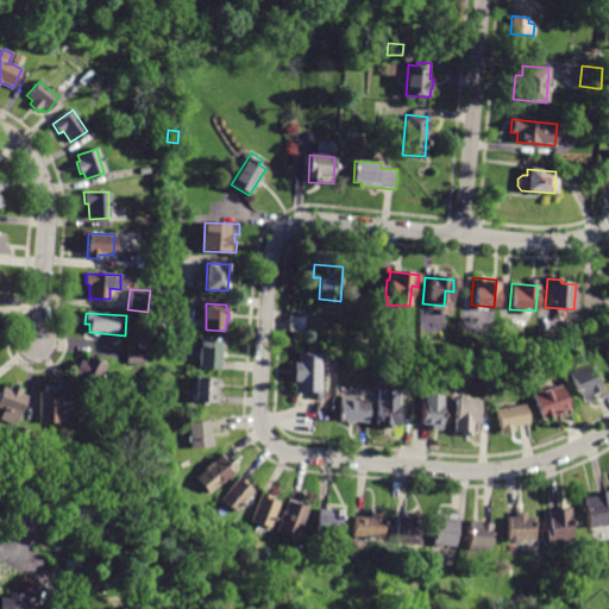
[(293,316),(309,318),(308,333),(292,331),(293,316)]
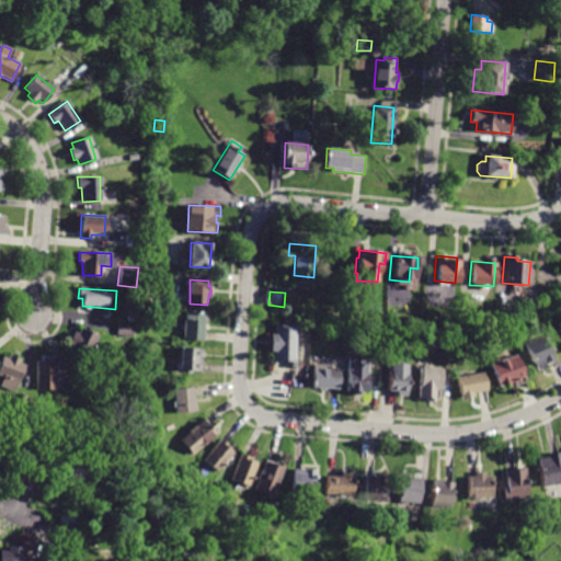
[(368,305),(367,320),(355,319),(356,304),(368,305)]
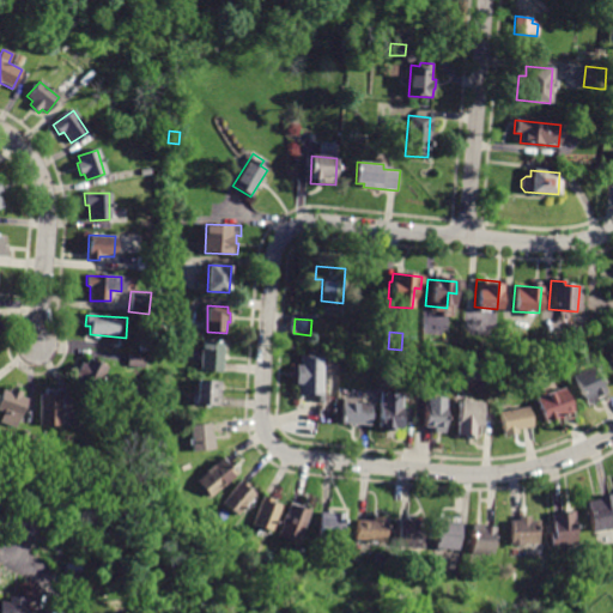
[(202,340),(225,341),(224,372),(201,371),(202,340)]
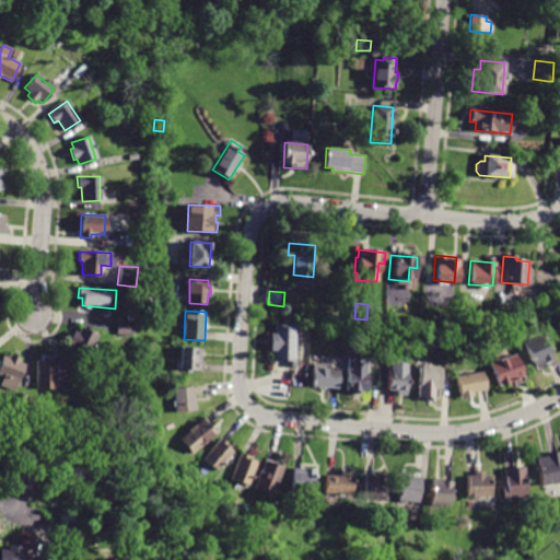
[(117,324),(132,325),(131,337),(116,335),(117,324)]
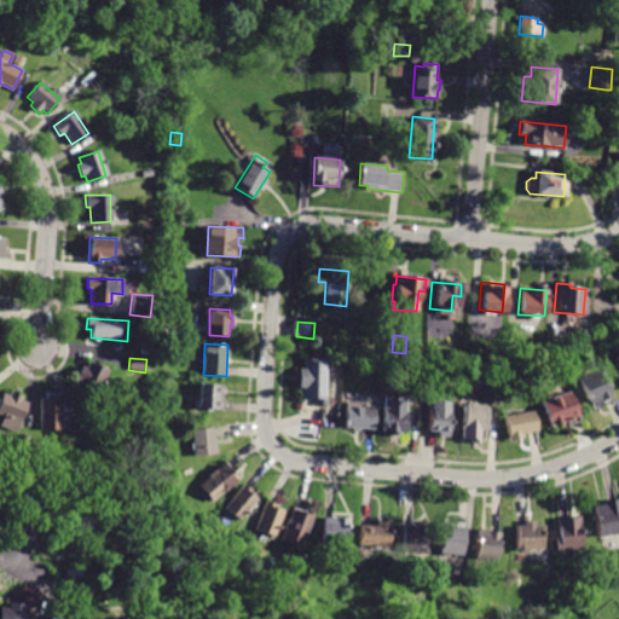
[(304,398),(305,387),(300,387),(301,369),(305,369),(306,358),(328,359),(327,398),(304,398)]
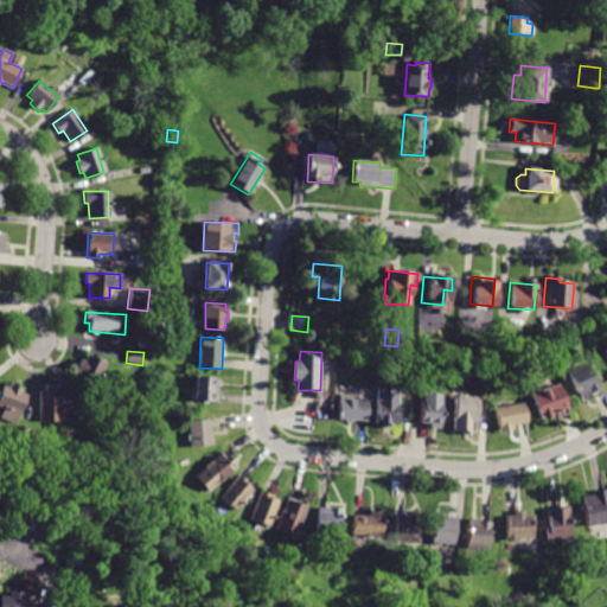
[(94,388),(76,378),(80,372),(76,370),(81,359),(84,362),(87,356),(106,364),(94,388)]
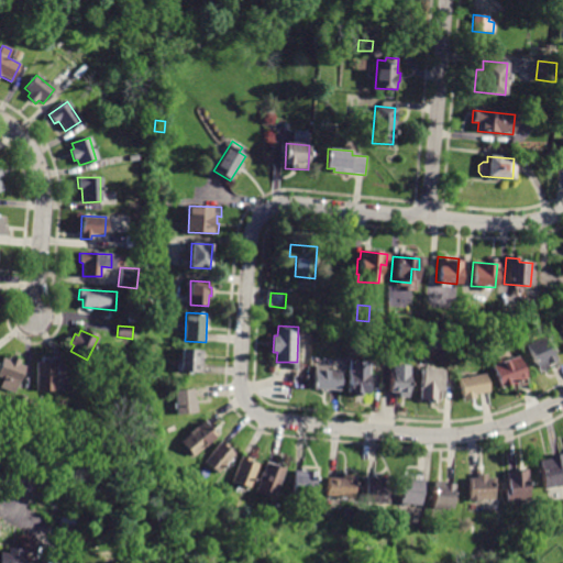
[(558,362),(540,371),(529,346),(547,338),(558,362)]
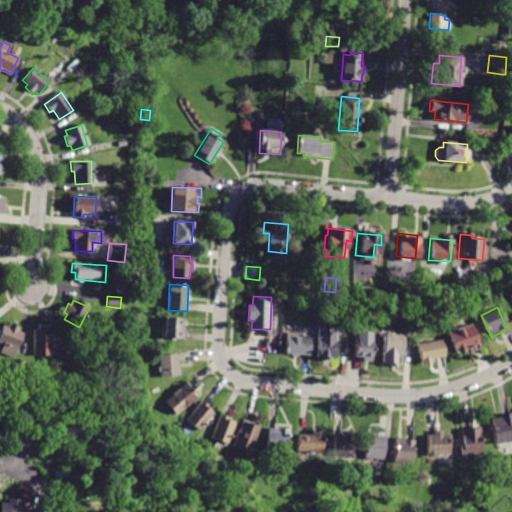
[(184,339),(164,338),(165,318),(185,319),(184,339)]
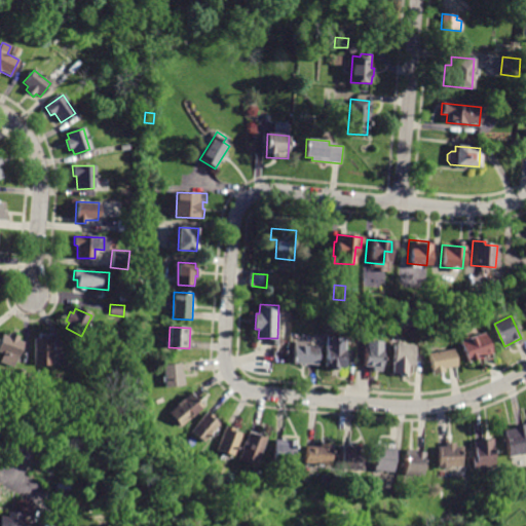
[(14,368),(0,363),(0,360),(2,353),(0,352),(0,341),(2,335),(7,337),(9,333),(19,337),(17,340),(24,343),(14,368)]
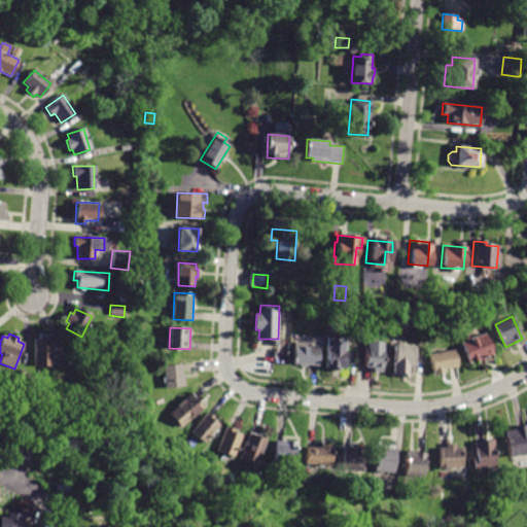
[(483,358),(484,360),(479,362),(478,360),(468,363),(461,343),(486,334),(493,354),(483,358)]
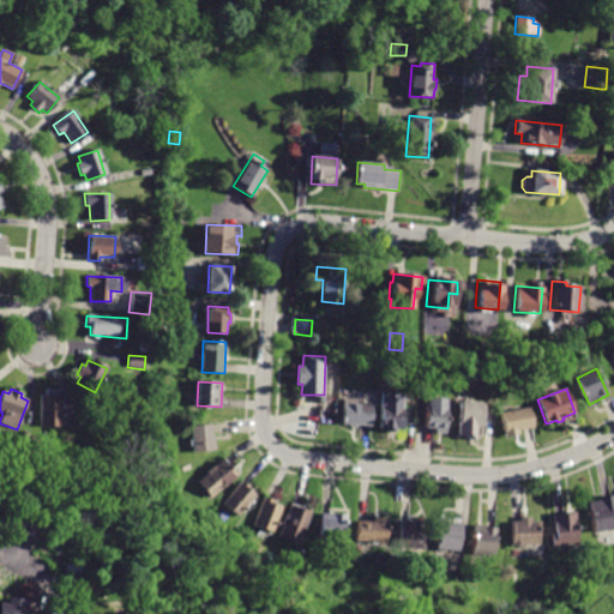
[(402,419),(401,429),(378,427),(381,393),(403,395),(401,417),(402,419)]
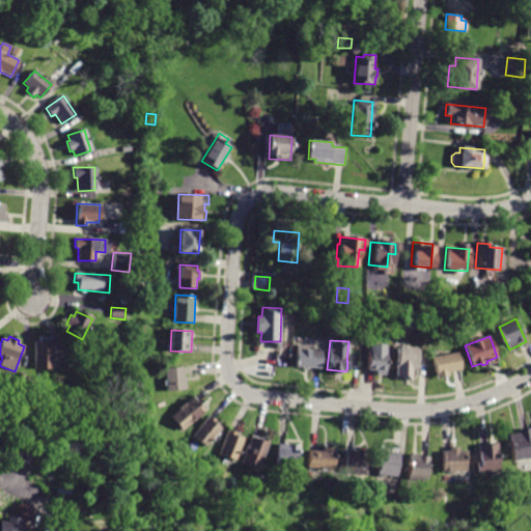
[(53,369),(35,369),(35,342),(46,342),(46,346),(53,346),(53,369)]
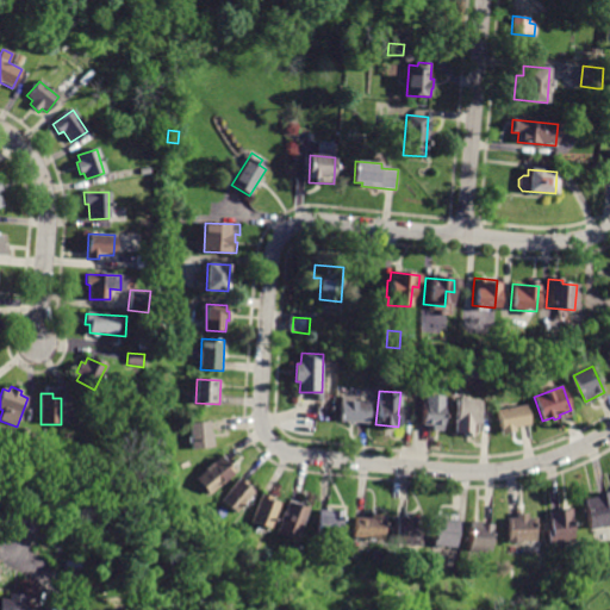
[(442,431),(431,430),(431,425),(422,424),(424,394),(444,397),(442,431)]
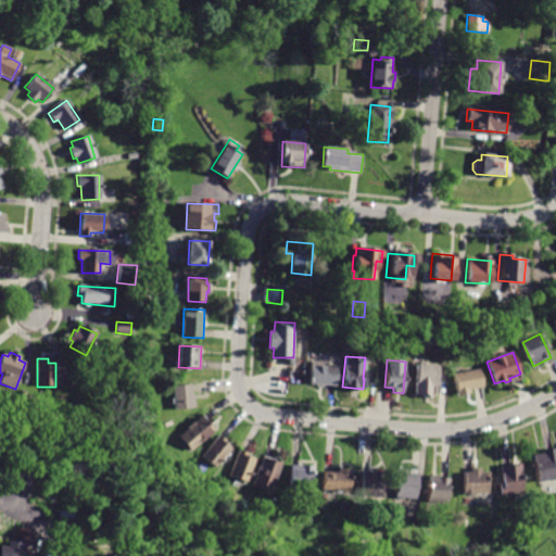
[(335,386),(308,383),(311,361),(323,362),(323,367),(337,368),(335,386)]
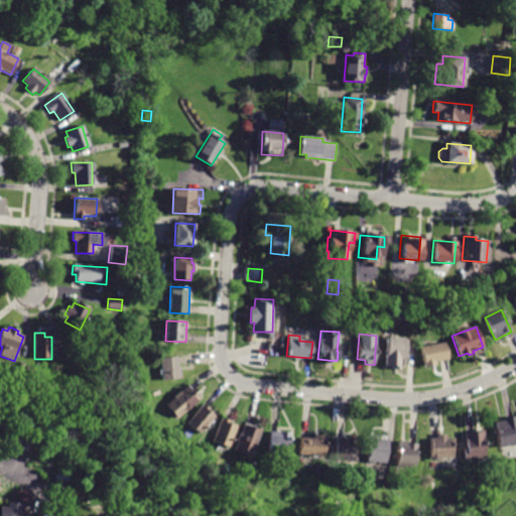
[(405,359),(405,360),(399,360),(398,370),(388,370),(388,368),(384,367),(386,338),(406,339),(405,359)]
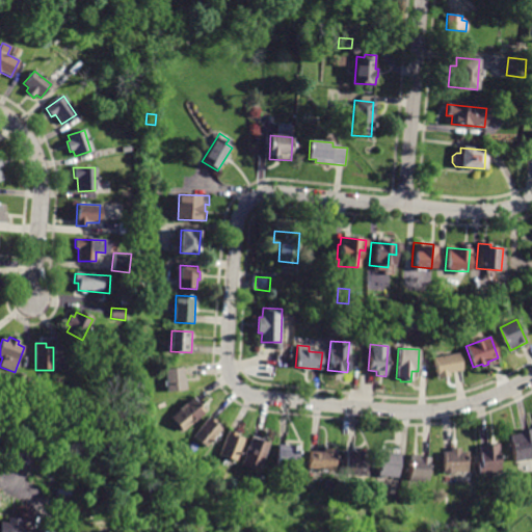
[(458,353),(461,370),(448,372),(448,376),(436,378),(433,357),(458,353)]
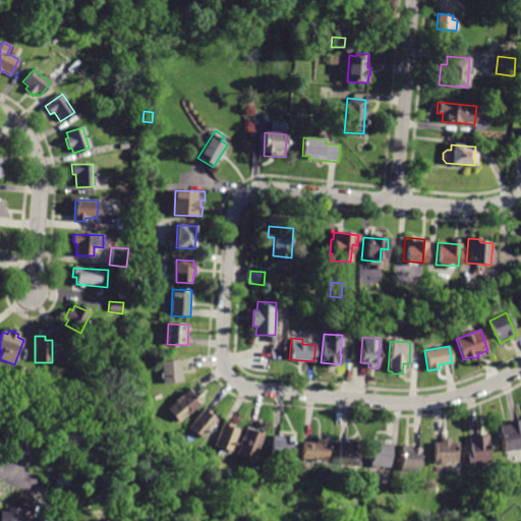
[(181,369),(183,382),(164,384),(162,362),(179,360),(179,369),(181,369)]
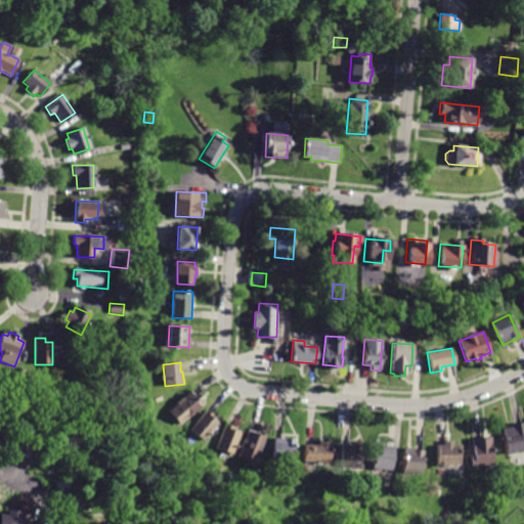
[(202,405),(180,425),(168,411),(190,392),(202,405)]
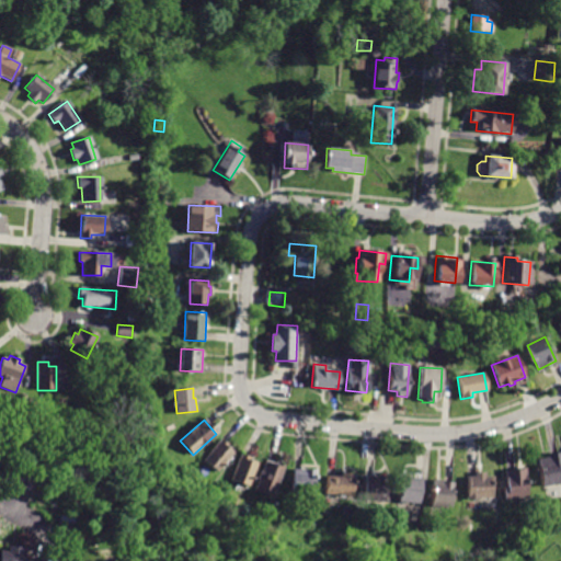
[(156,442),(152,434),(158,432),(161,439),(156,442)]
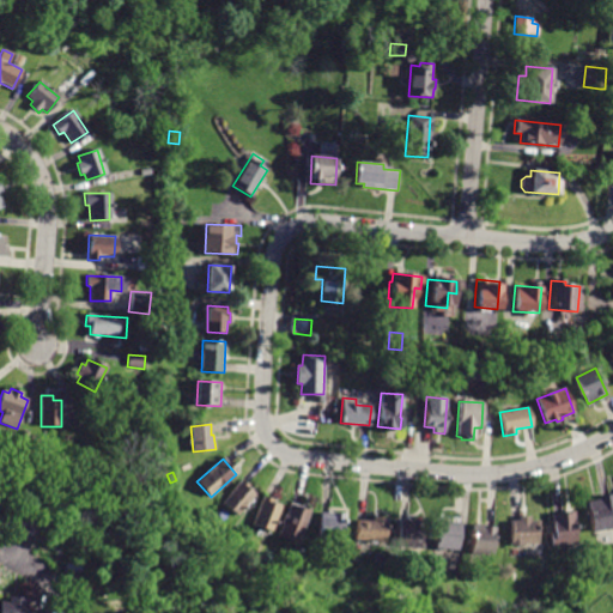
[(249,486),(247,489),(254,495),(238,516),(223,504),(241,480),(249,486)]
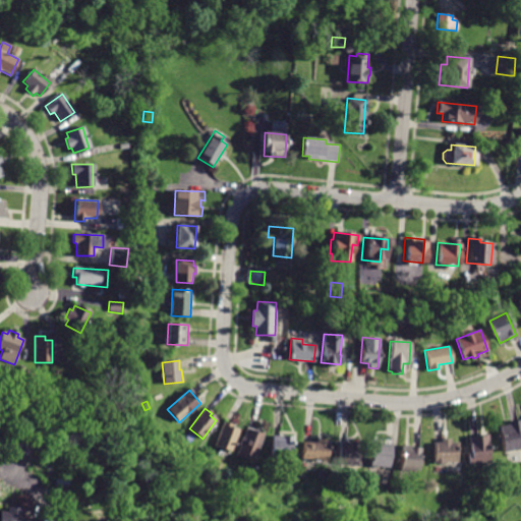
[(79,424),(71,421),(73,415),(82,418),(79,424)]
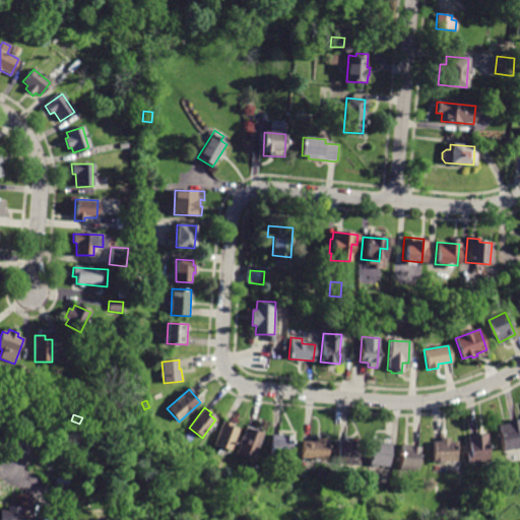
[(518,419),(519,430),(519,447),(503,451),(498,426),(509,424),(509,421),(518,419)]
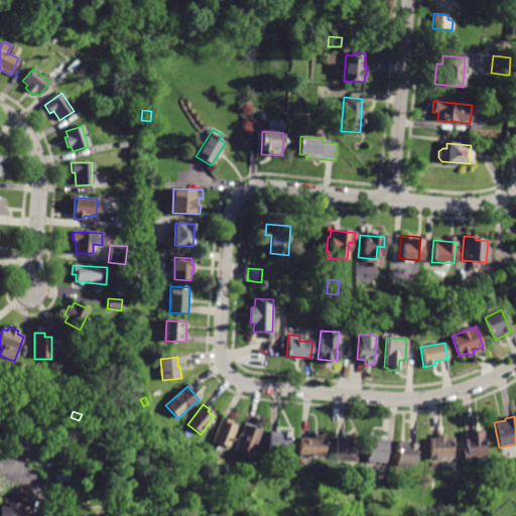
[(229,447),(214,442),(221,418),(229,420),(228,423),(236,426),(229,447)]
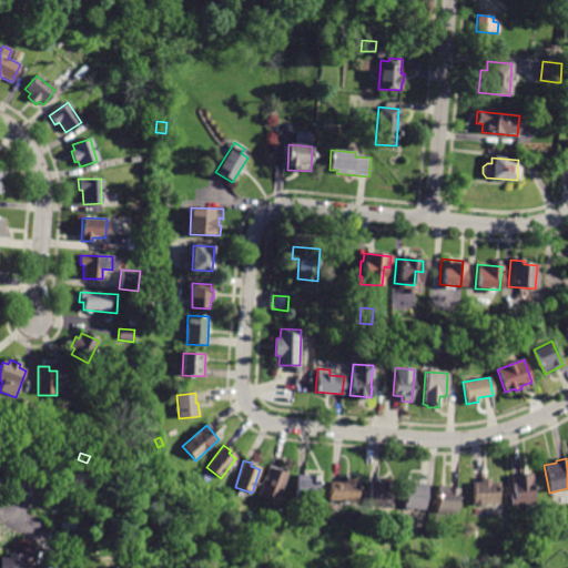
[(287,474),(276,504),(257,497),(267,467),(287,474)]
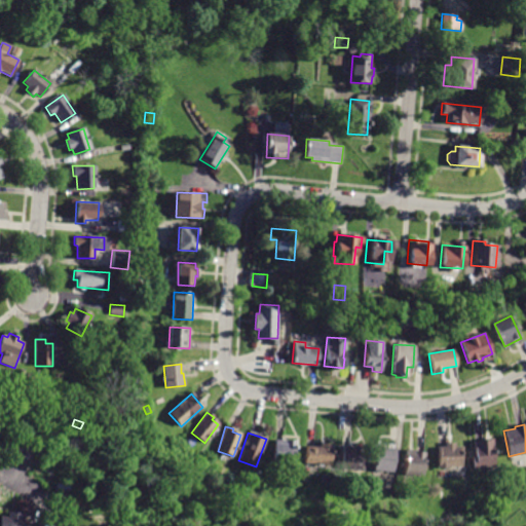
[(473,468),(472,457),(475,456),(473,441),(492,439),(494,467),(473,468)]
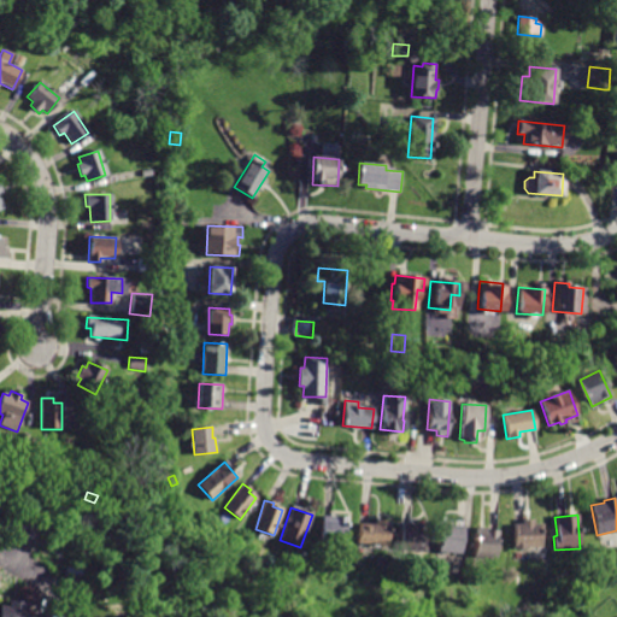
[(321,544),(323,516),(346,518),(344,545),(321,544)]
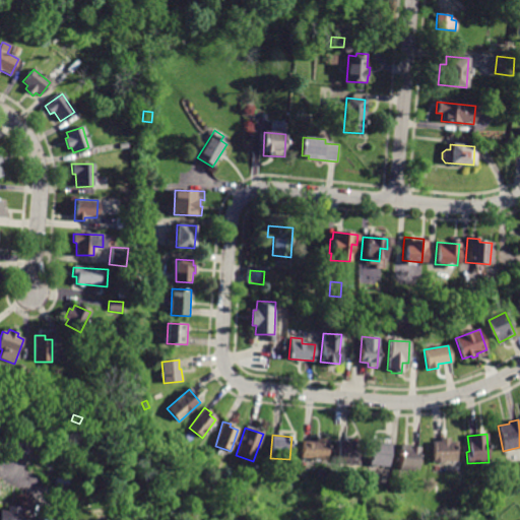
[(440,438),(450,438),(450,442),(456,442),(457,461),(444,461),(444,463),(434,463),(434,442),(440,442),(440,438)]
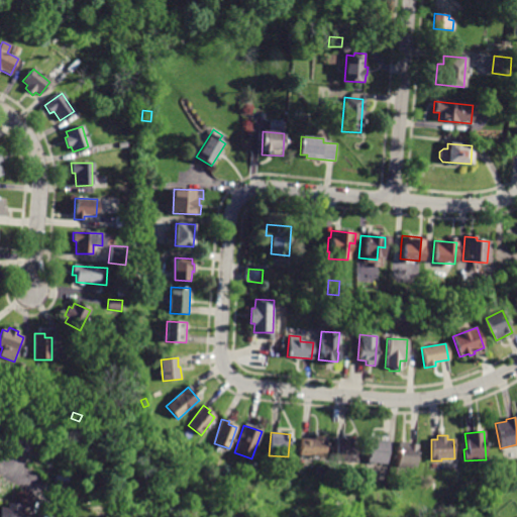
[(314,440),(314,436),(326,437),(325,457),(300,455),(301,438),(314,440)]
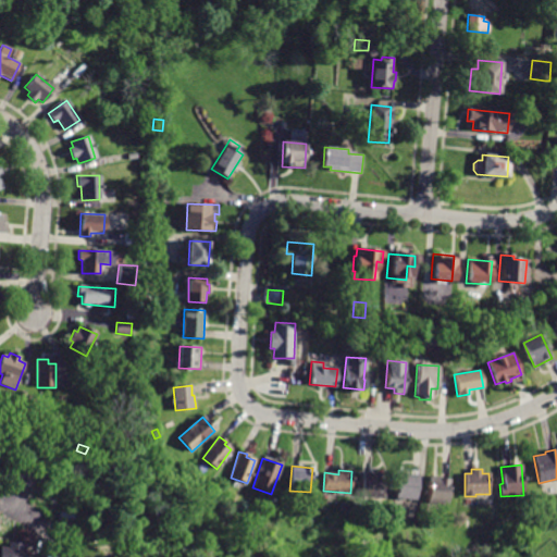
[(386,474),(384,499),(361,497),(363,472),(386,474)]
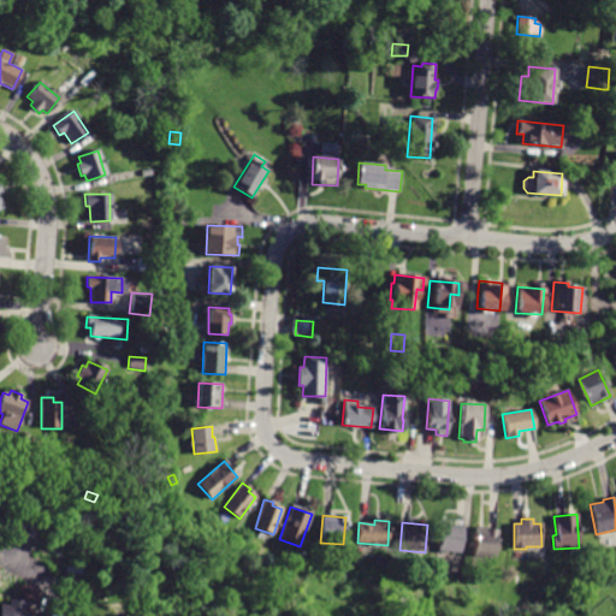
[(458,554),(434,552),(437,523),(461,526),(458,554)]
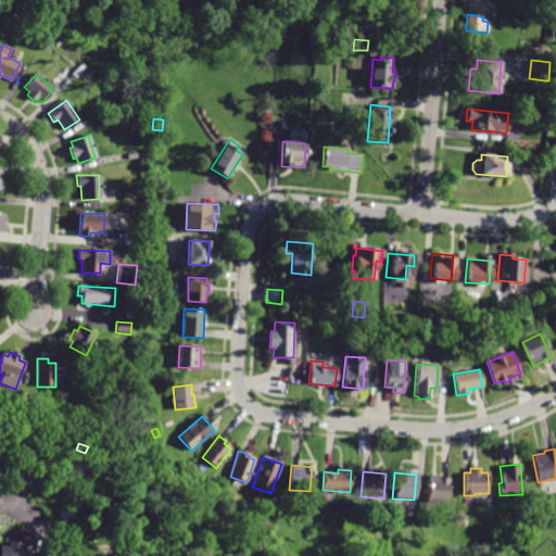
[(447,478),(449,478),(447,504),(428,502),(429,475),(439,476),(439,478),(447,478)]
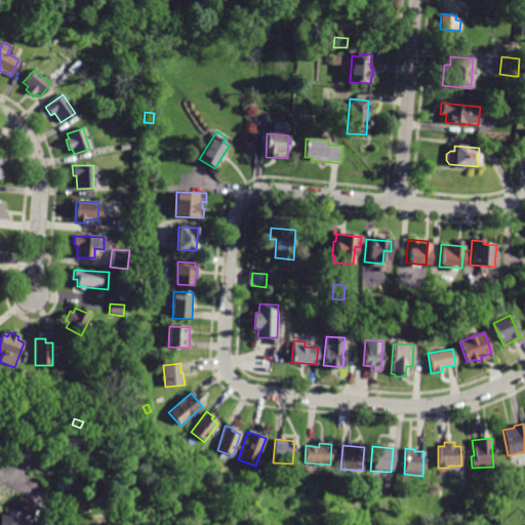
[(68,494),(54,492),(55,483),(69,485),(68,494)]
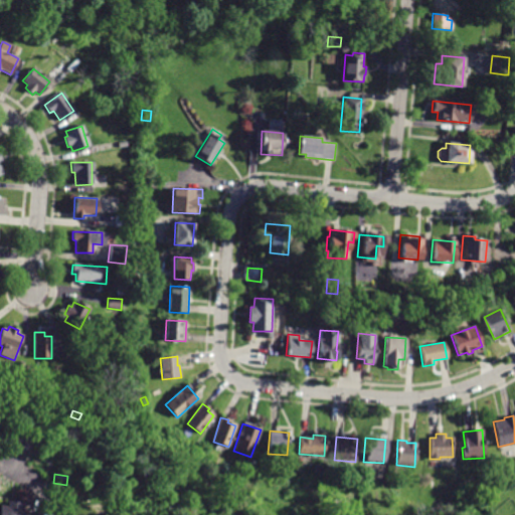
[(0,514),(0,506),(6,506),(6,502),(20,503),(20,509),(22,509),(21,514),(28,514),(29,511),(65,514),(0,514)]
